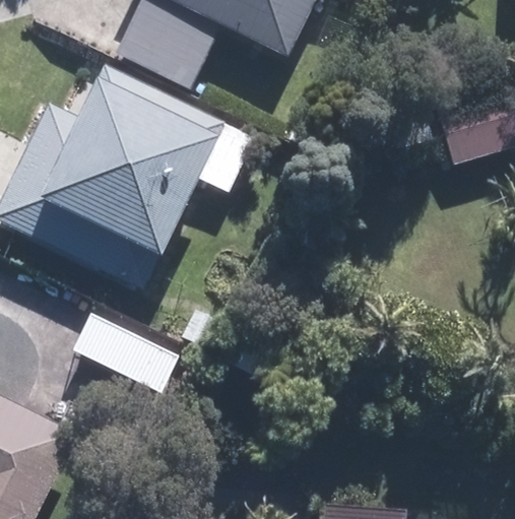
[(139,0),(115,52),(190,87),(218,27),(283,58),(311,0),(139,0)]
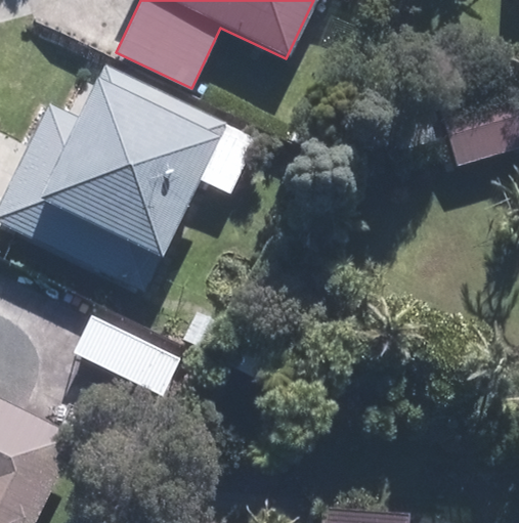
[(0,225),(144,296),(227,124),(101,63),(77,115),(46,99),(0,193),(0,225)]
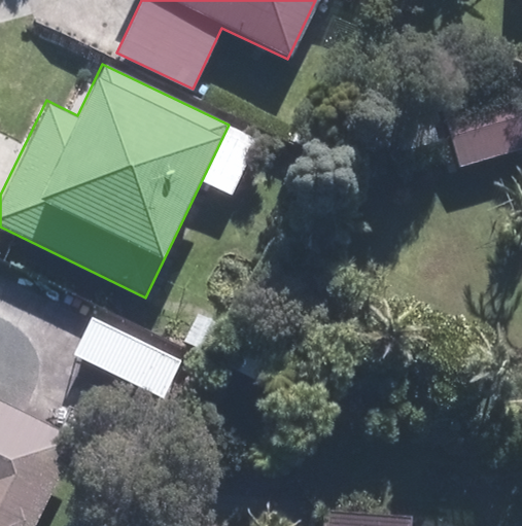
[(453,169),(521,147),(521,109),(514,82),(433,107),(453,169)]
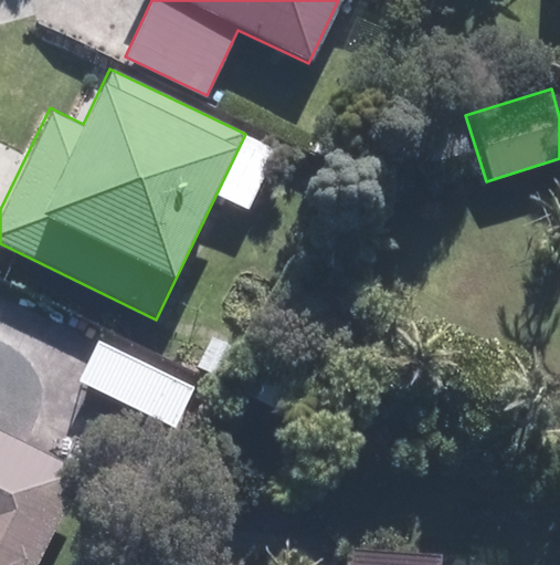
[(0,564),(33,564),(82,470),(0,429),(0,564)]
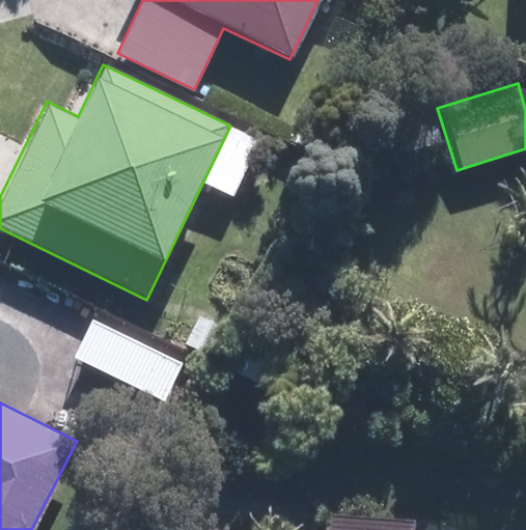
[(411,529),(412,521),(327,513),(325,529),(411,529)]
